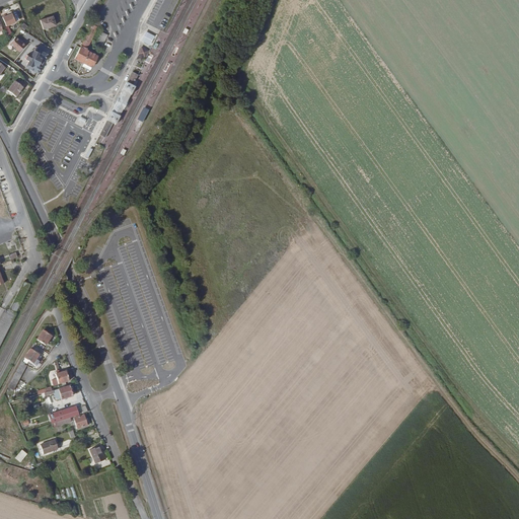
[(1,15),(5,25),(14,21),(10,12),(5,15),(5,14),(1,15)]
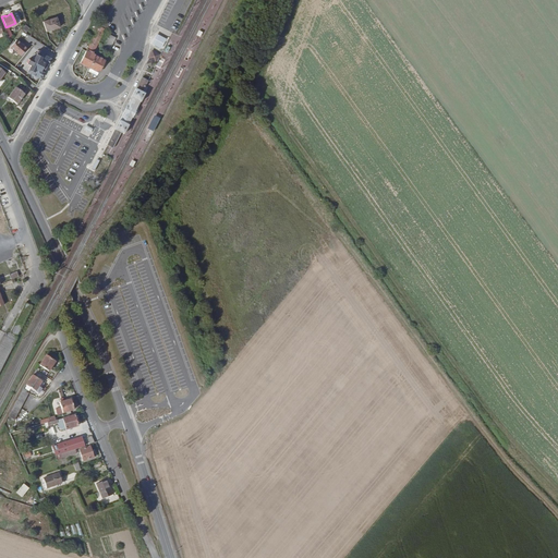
[(45,29),(58,25),(55,16),(43,21),(45,29)]
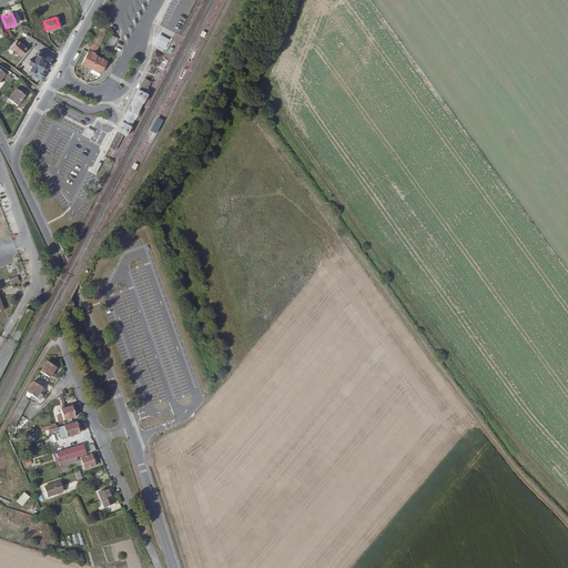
[(107,32),(112,22),(104,19),(100,29),(107,32)]
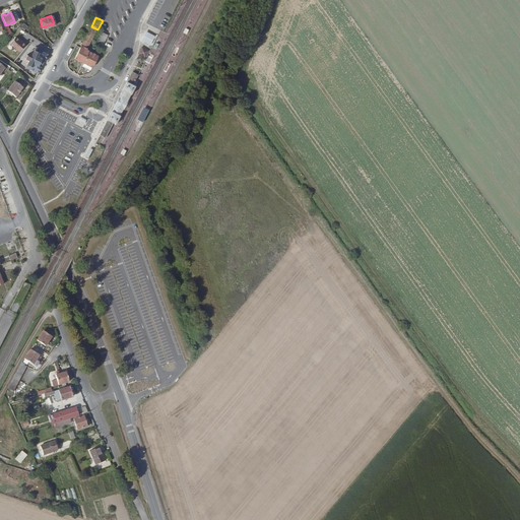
[(107,35),(101,31),(89,54),(95,57),(107,35)]
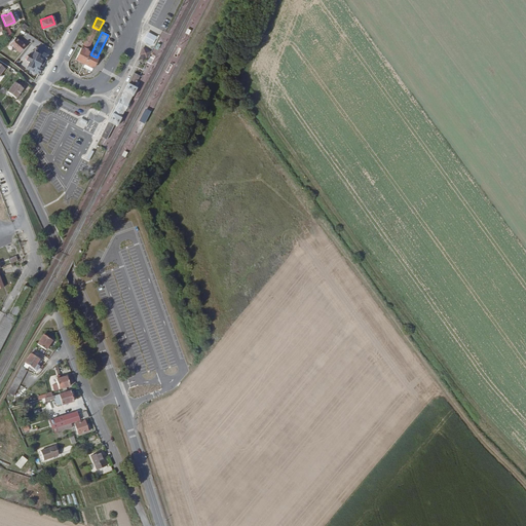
[(19,51),(25,45),(14,37),(8,44),(19,51)]
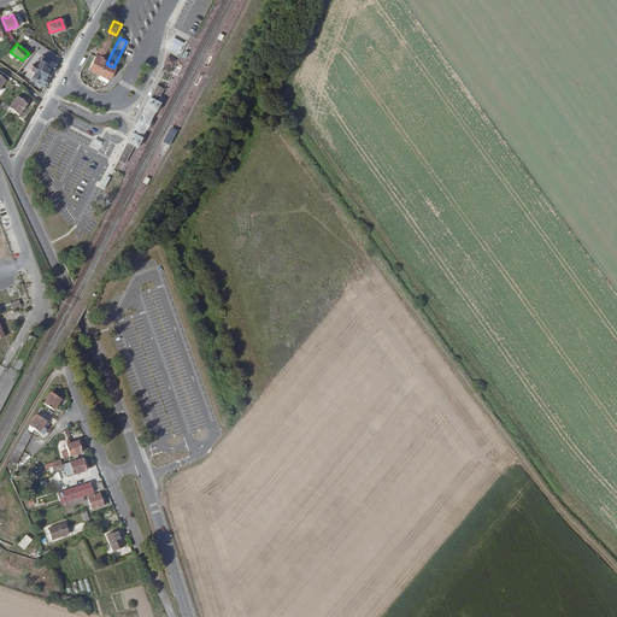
[(178,57),(169,52),(160,70),(170,75),(171,72),(176,63),(178,57)]
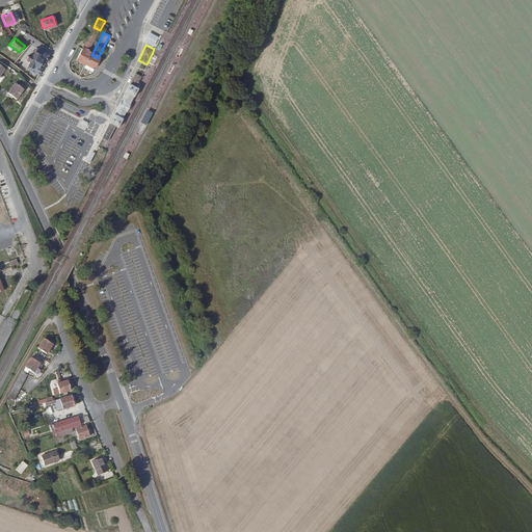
[(38,53),(40,52),(35,49),(24,68),(36,75),(42,64),(46,57),(38,53)]
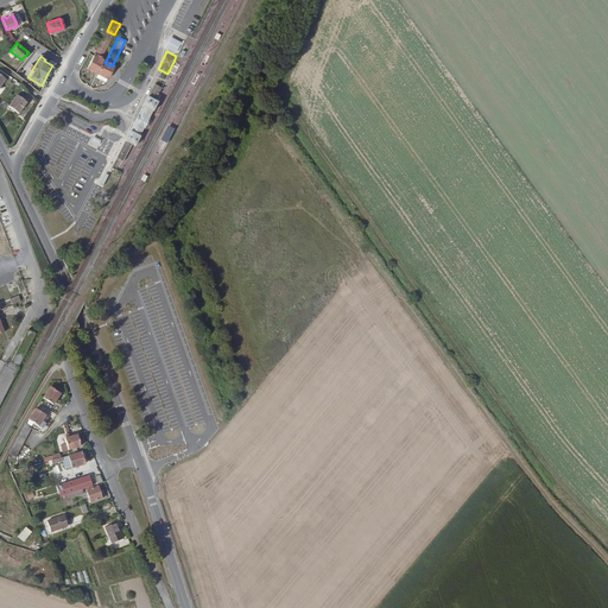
[(105,63),(93,57),(87,70),(106,81),(107,80),(109,76),(111,73),(112,69),(113,68),(112,67),(105,63)]
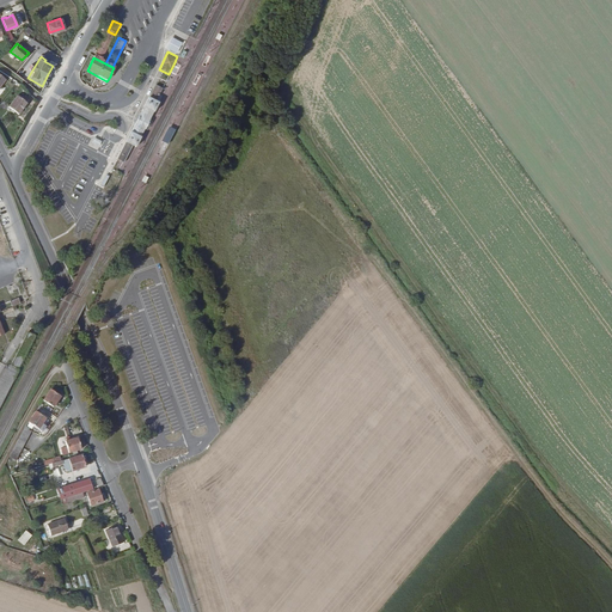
[(164,90),(155,85),(151,97),(158,101),(164,90)]
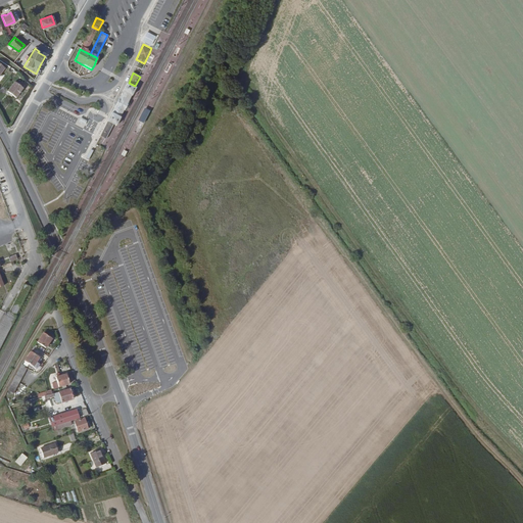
[(13,97),(20,89),(12,82),(5,90),(13,97)]
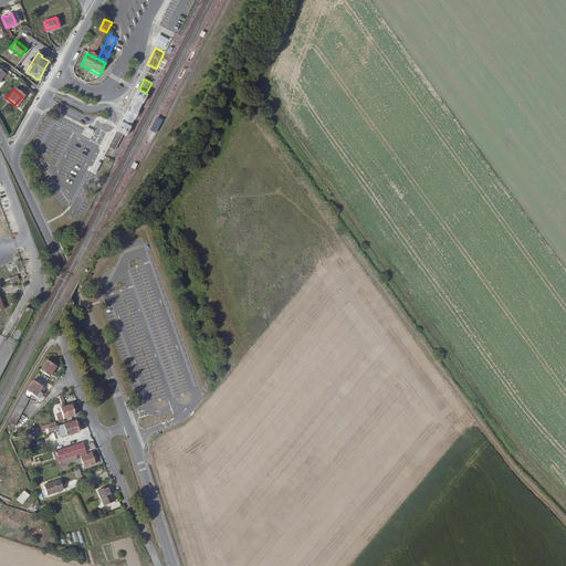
[(139,111),(148,94),(146,93),(139,90),(130,106),(128,111),(124,119),(118,129),(119,129),(126,133),(127,134),(133,124),(137,115),(139,111)]
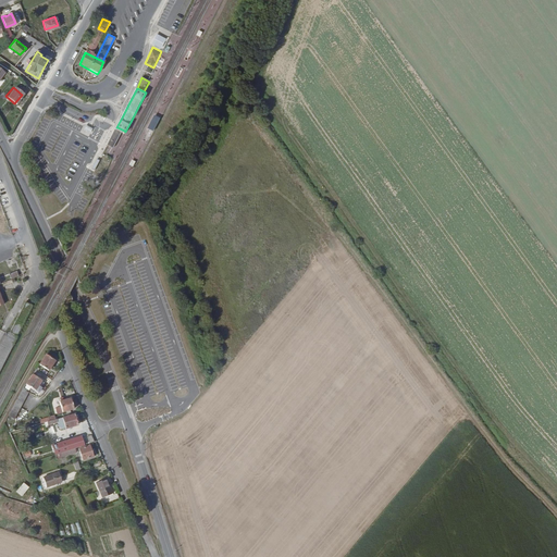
[(109,144),(115,147),(124,131),(118,127),(109,144)]
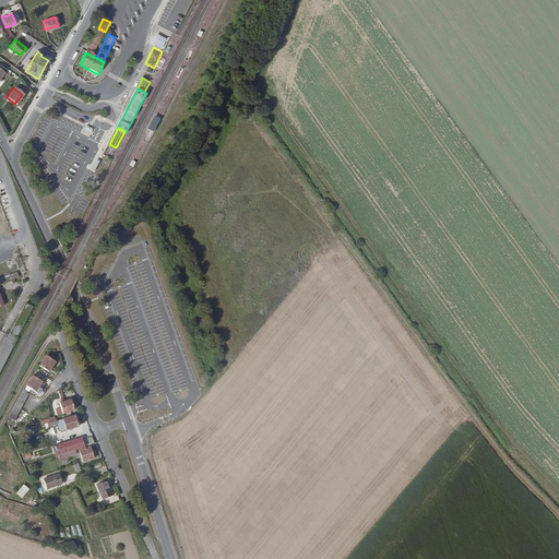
[(2,336),(0,340),(0,354),(25,305),(23,304),(6,335),(4,334),(3,337),(2,336)]
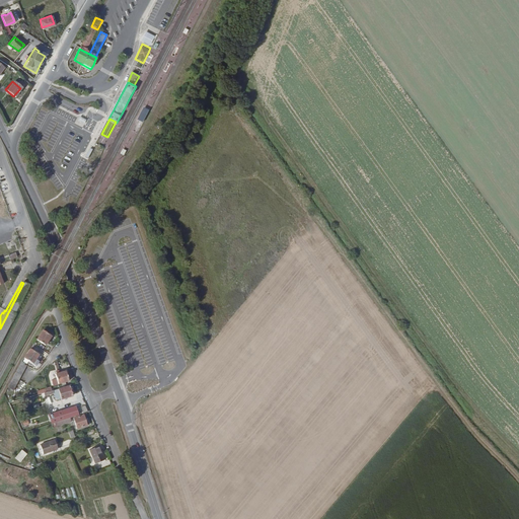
[(50,340),(41,335),(38,339),(47,345),(50,340)]
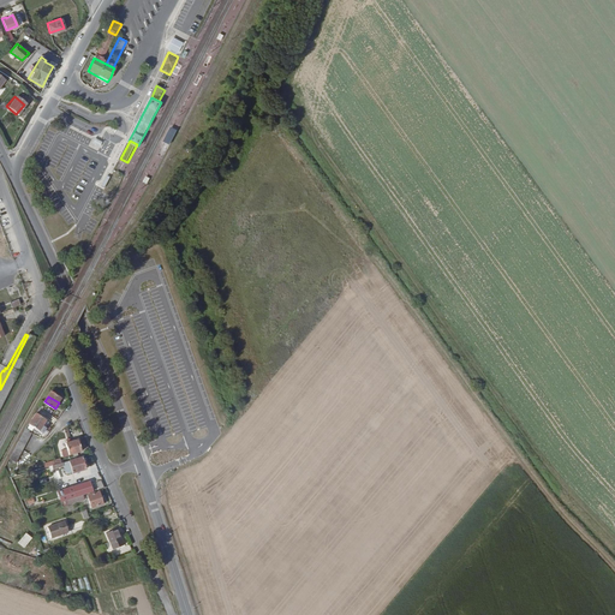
[(52,415),(55,408),(45,401),(41,407),(52,415)]
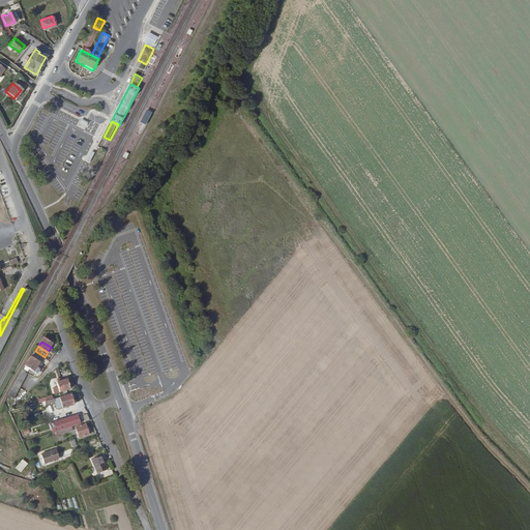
[(38,366),(29,360),(26,365),(35,371),(38,366)]
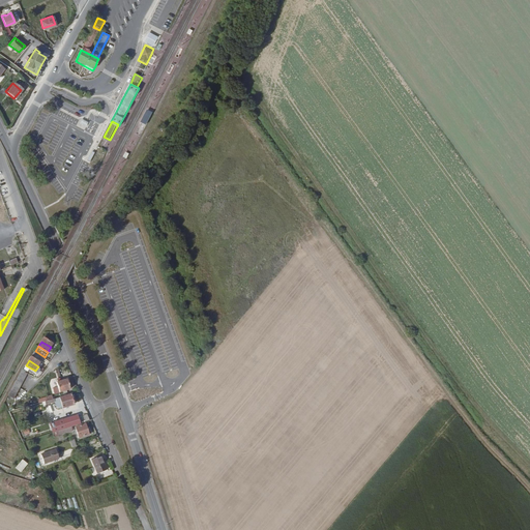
[(35,378),(38,373),(35,371),(26,365),(23,371),(35,378)]
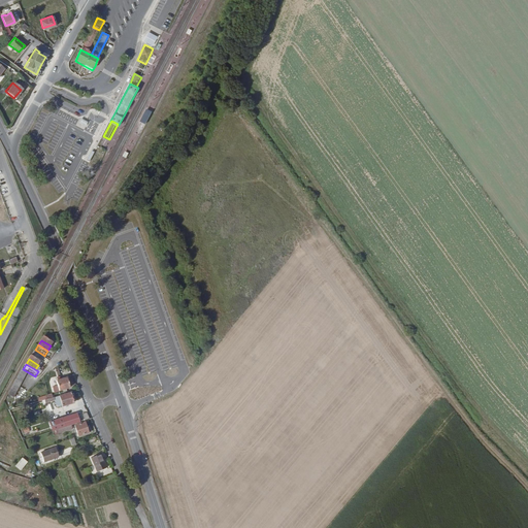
[(13,397),(23,381),(18,377),(9,395),(13,397)]
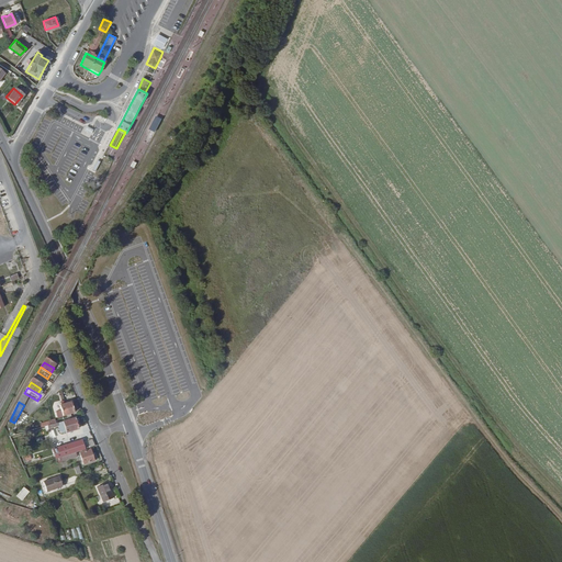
[(75,413),(71,402),(65,404),(69,415),(75,413)]
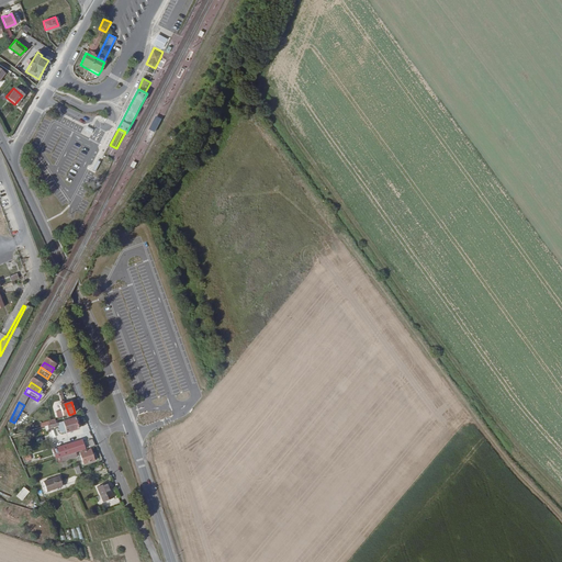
[(68,433),(80,429),(77,418),(70,420),(65,423),(68,433)]
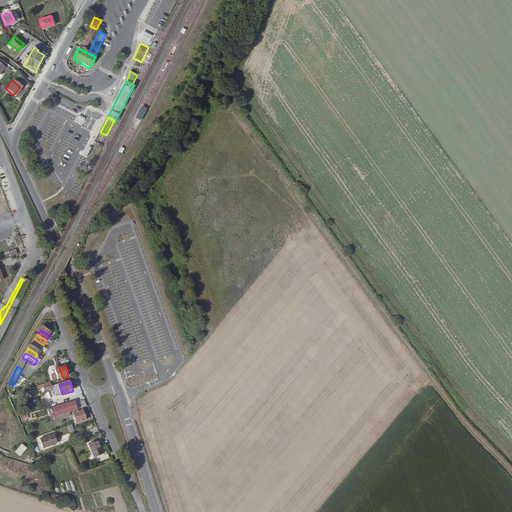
[(63,416),(78,411),(75,402),(60,407),(63,416)]
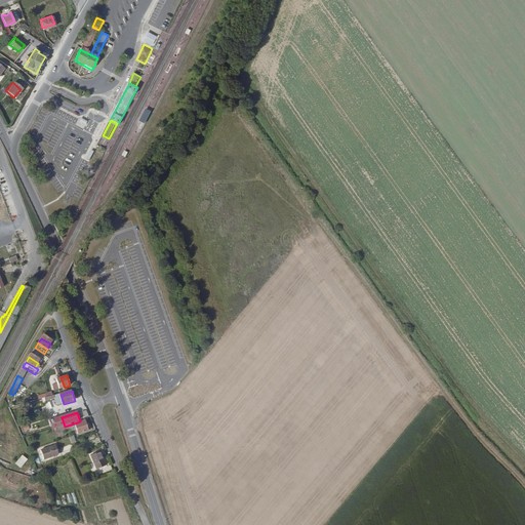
[(52,431),(65,427),(62,417),(49,421),(52,431)]
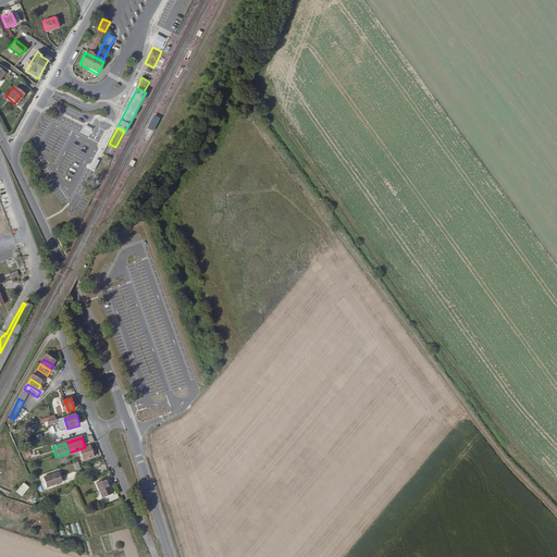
[(83,462),(94,458),(91,454),(89,448),(78,452),(83,462)]
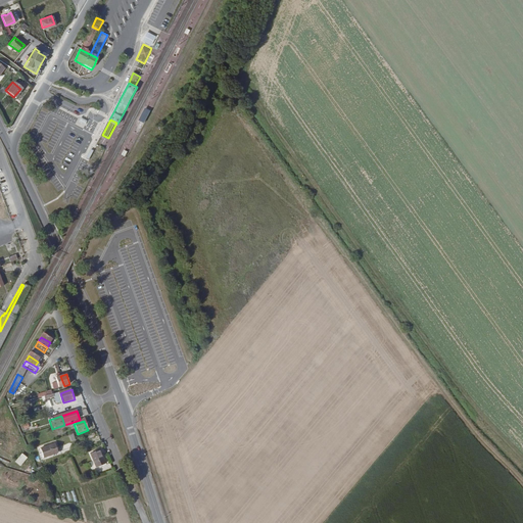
[(41,461),(56,455),(53,446),(38,452),(41,461)]
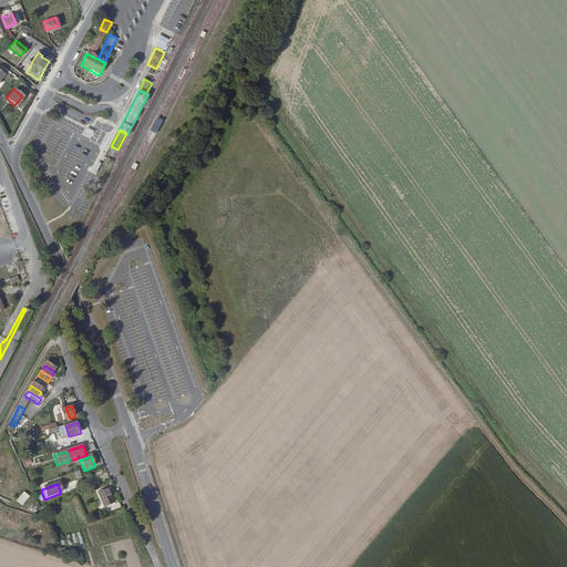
[(104,508),(112,505),(109,497),(106,491),(98,494),(104,508)]
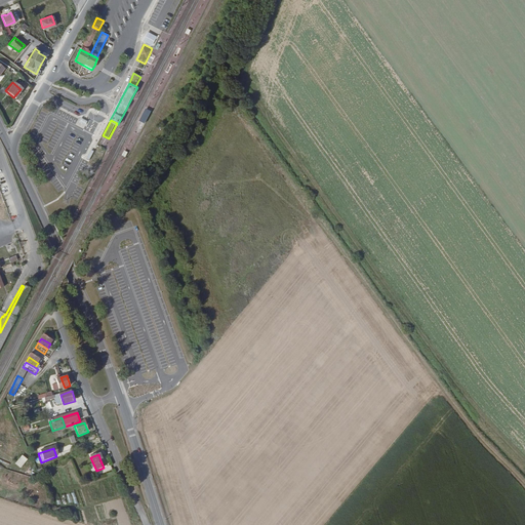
[(14,463),(21,468),(27,459),(22,455),(14,463)]
